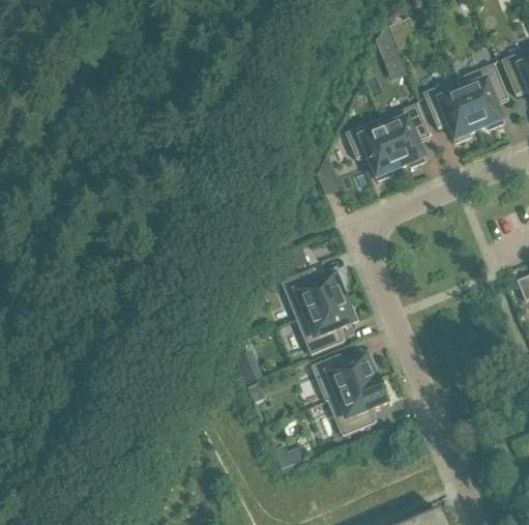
[(528,47),(499,59),(515,94),(516,94),(515,93),(527,88),(528,92),(528,47)]
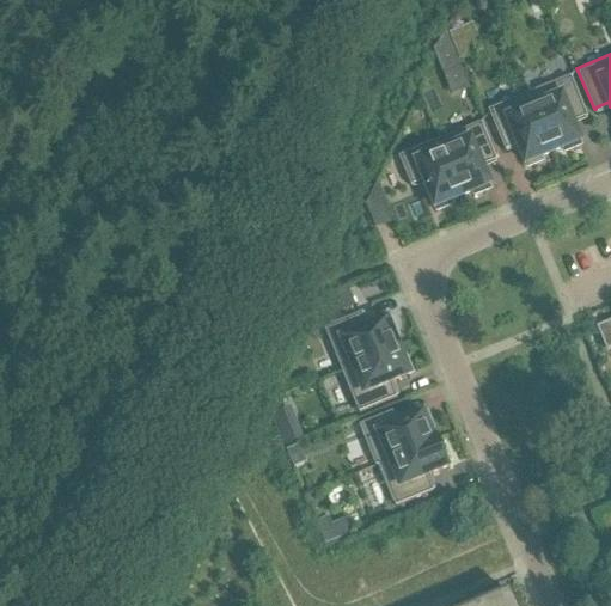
[(526,90),(550,148),(562,144),(563,147),(579,141),(569,118),(584,112),(584,114),(586,114),(568,73),(526,90)]
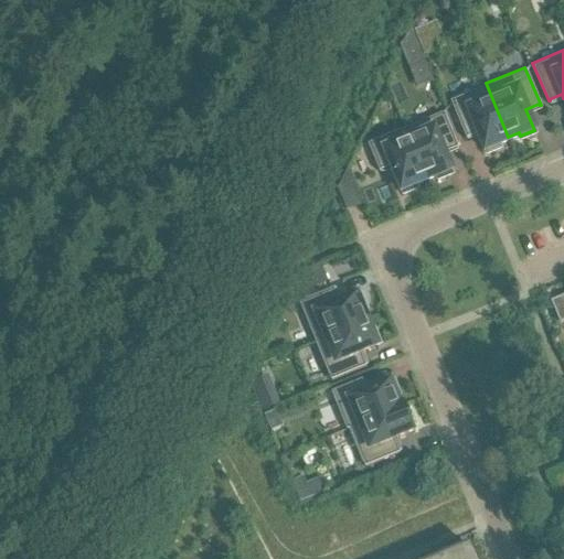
[(508,137),(486,83),(449,98),(465,136),(466,136),(466,135),(477,130),(486,150),(500,144),(498,141),(508,137)]
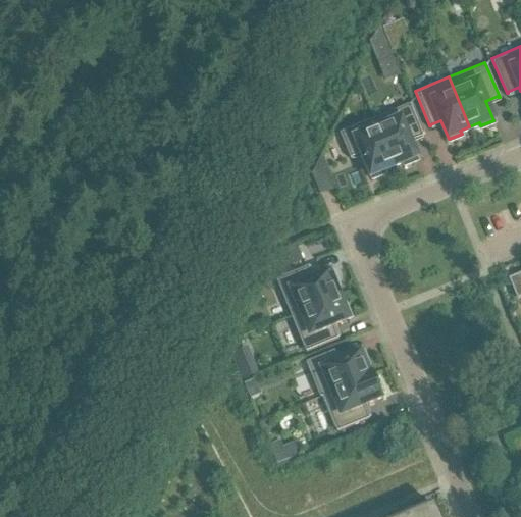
[(373,116),(393,164),(402,160),(403,163),(416,158),(409,139),(420,134),(421,135),(422,134),(409,102),(373,116)]
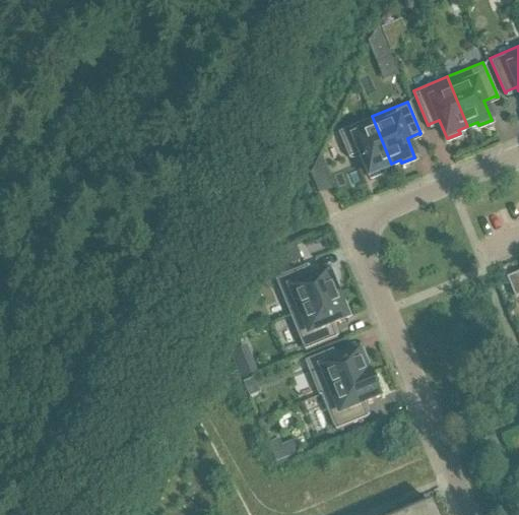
[(391,164),(372,116),(337,130),(348,155),(349,154),(348,154),(359,150),(370,176),(383,171),(382,167),(391,164)]
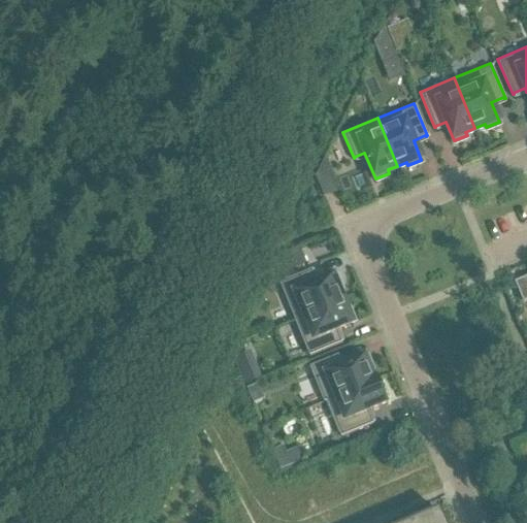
[(326,169),(315,174),(323,193),(334,188),(326,169)]
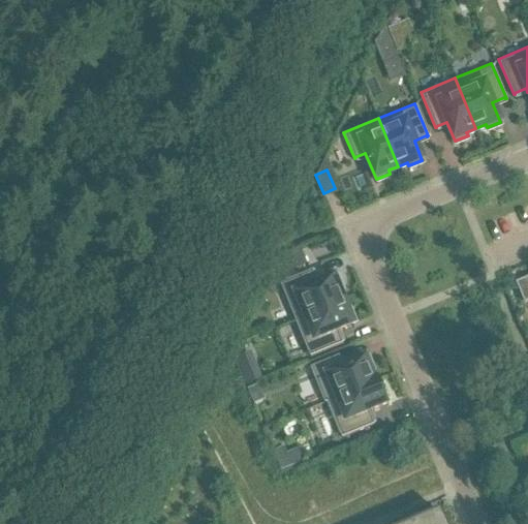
[(298,243),(282,249),(277,259),(281,269),(305,259),(298,243)]
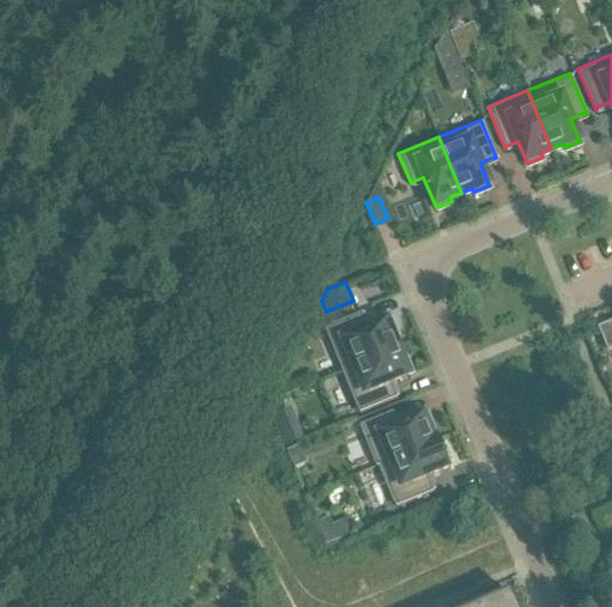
[(341,368),(397,344),(392,333),(397,332),(389,316),(368,326),(362,311),(363,310),(362,309),(323,325),(341,368)]
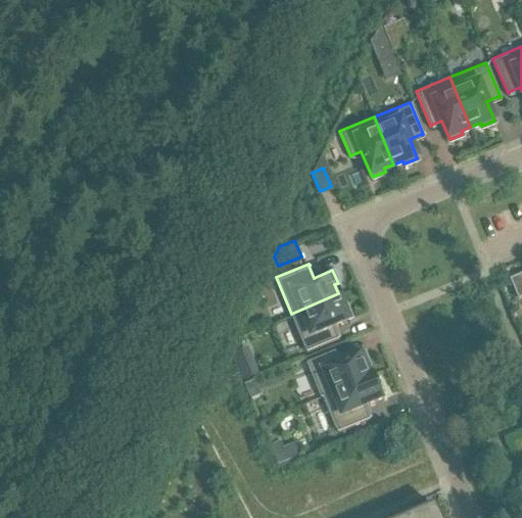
[(521,270),(509,275),(517,295),(521,292),(521,270)]
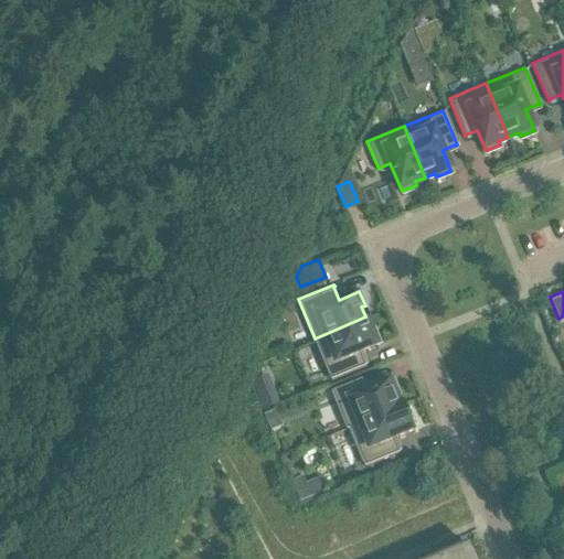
[(365,316),(315,339),(331,377),(365,363),(365,362),(364,362),(359,348),(380,340),(373,325),(370,328),(365,316)]
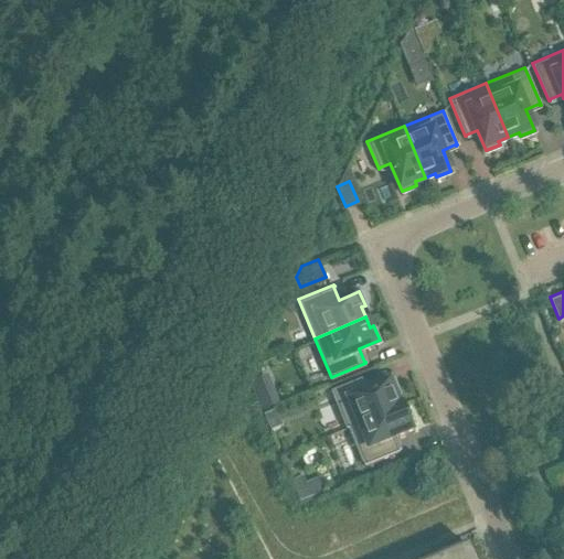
[(346,426),(402,402),(401,401),(398,402),(395,394),(398,391),(393,377),(364,389),(360,378),(361,378),(360,376),(330,389),(346,426)]
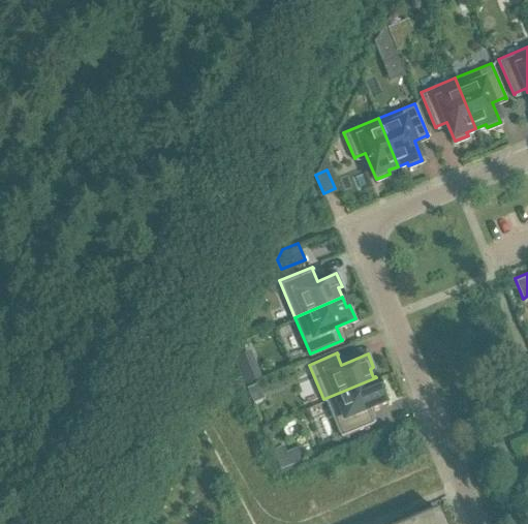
[(376,377),(323,399),(324,400),(327,399),(341,434),(374,421),(373,420),(368,407),(385,400),(376,377)]
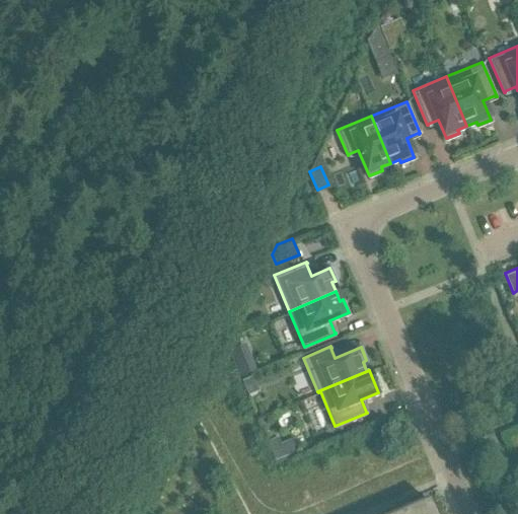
[(437,513),(431,499),(395,513),(437,513)]
